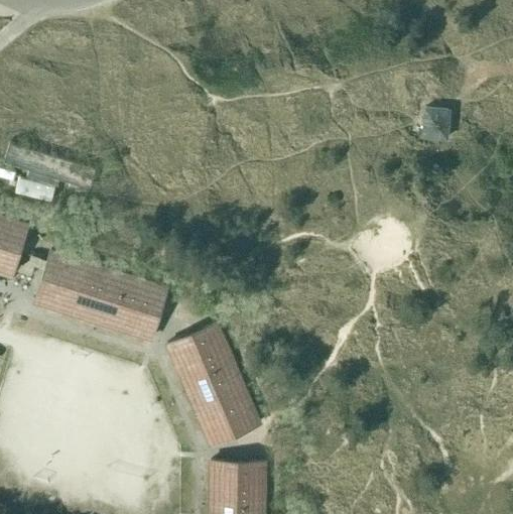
[(428,110),(425,137),(450,139),(452,112),(428,110)]
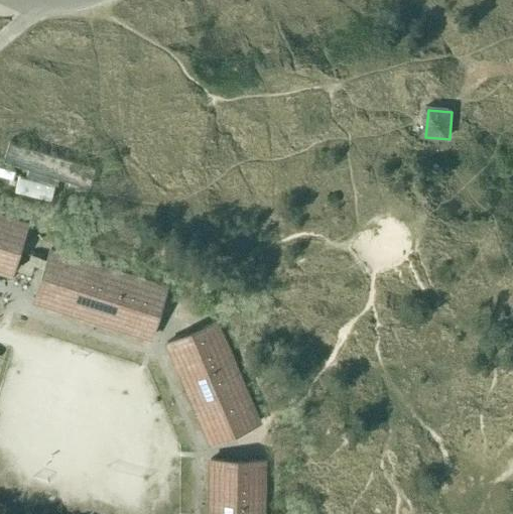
[(92,189),(97,169),(10,143),(4,163),(29,170),(28,176),(59,185),(60,180),(92,189)]
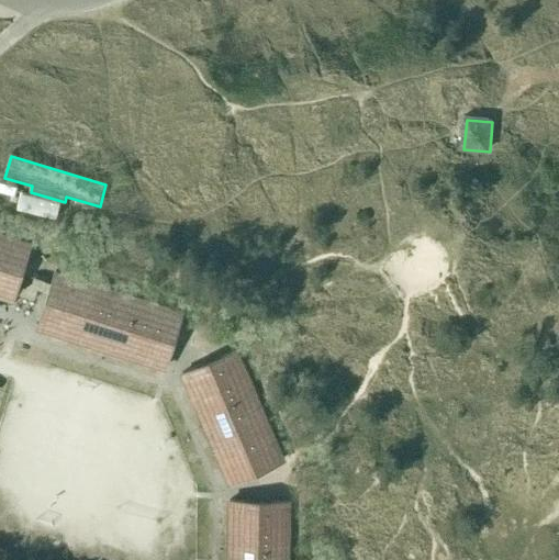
[(0,295),(15,301),(33,245),(0,235),(0,295)]
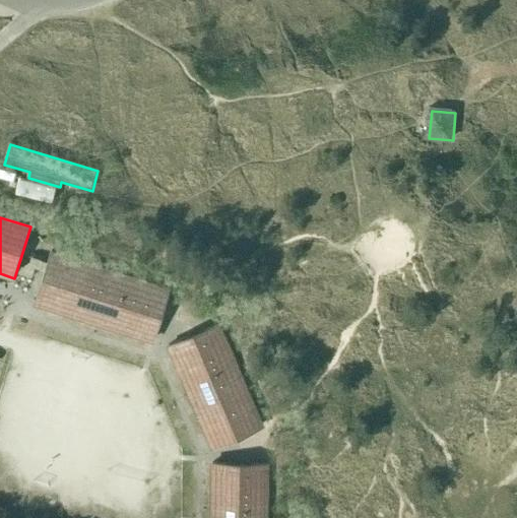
[(38,304),(154,341),(171,289),(54,253),(38,304)]
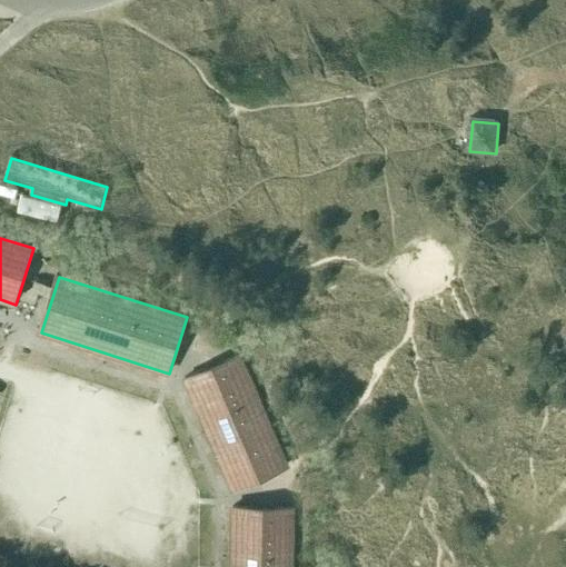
[(289,467),(241,356),(187,379),(235,490),(289,467)]
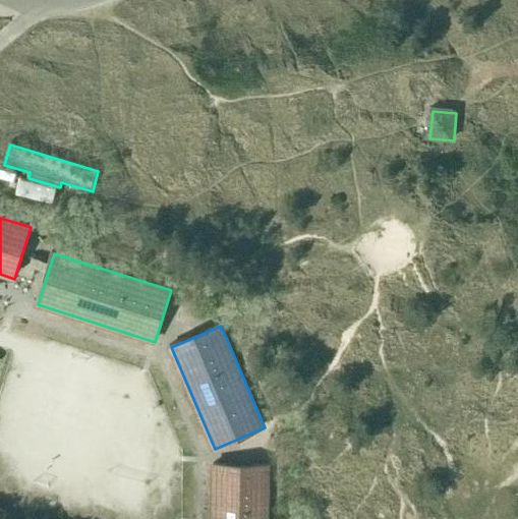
[(215,465),(214,518),(268,518),(269,466),(215,465)]
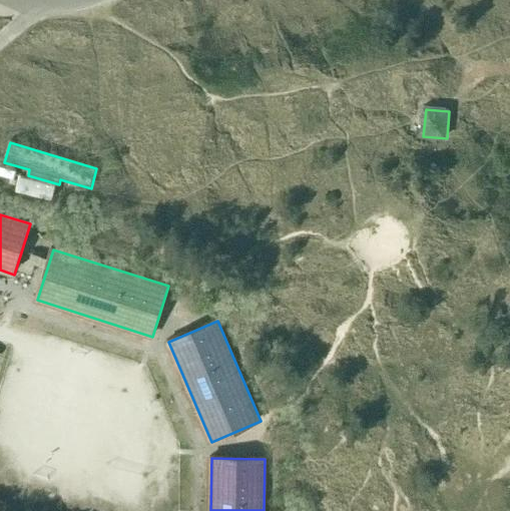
All buildings are outlined.
